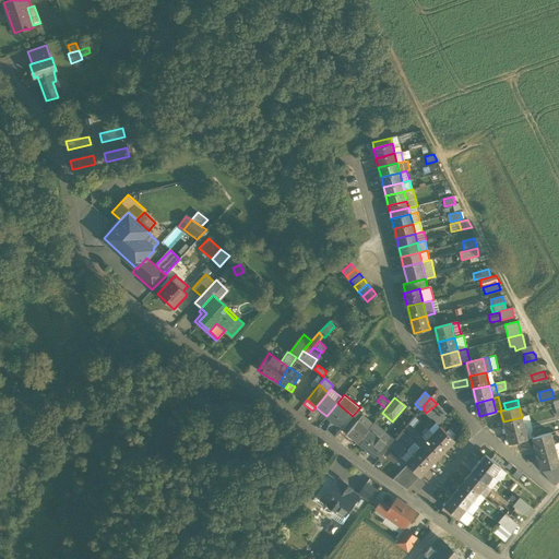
[(347,412),(337,403),(326,416),(337,425),(347,412)]
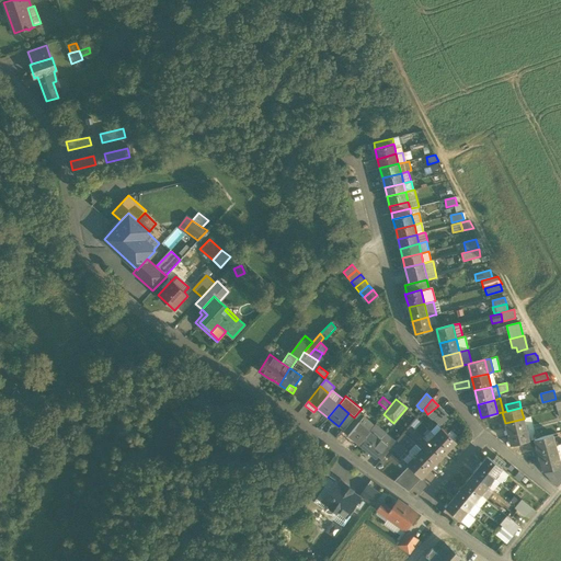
[(427,414),(432,420),(433,419),(443,410),(438,405),(427,414)]
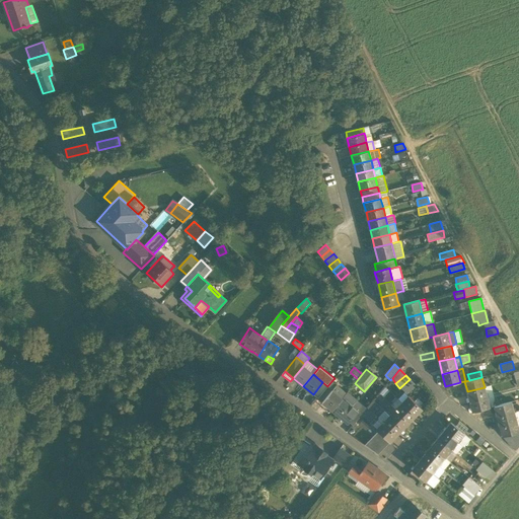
[(417,385),(410,379),(400,387),(404,392),(406,393),(417,385)]
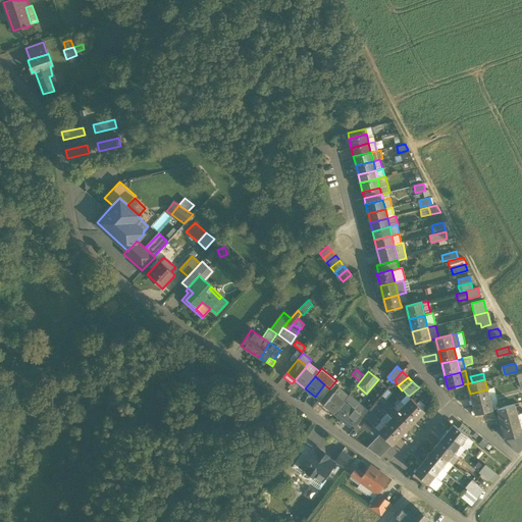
[(333,383),(329,388),(333,393),(338,387),(333,383)]
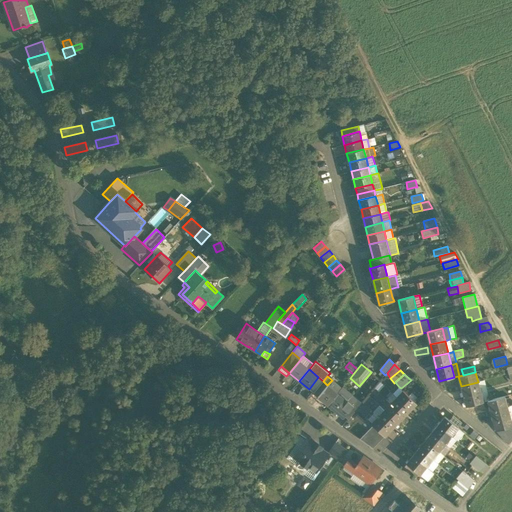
[(309,389),(313,393),(323,381),(318,377),(309,389)]
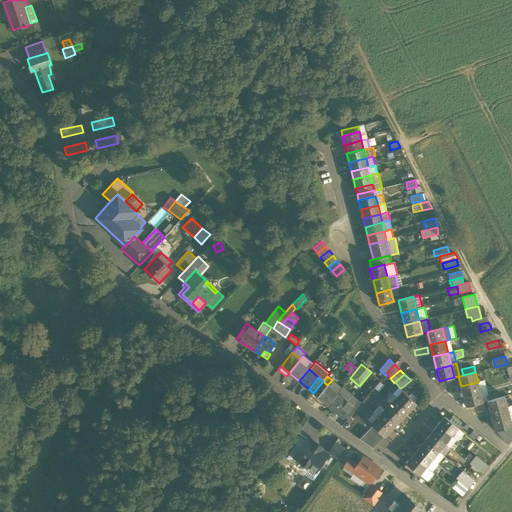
[(342,388),(332,380),(327,385),(337,393),(342,388)]
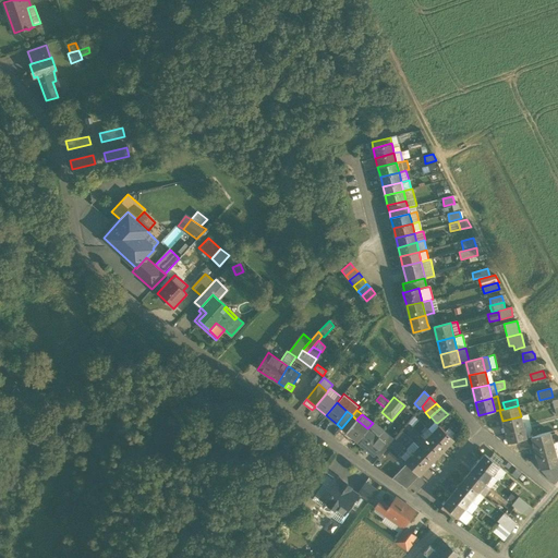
[(528,414),(521,416),(523,426),(531,425),(528,414)]
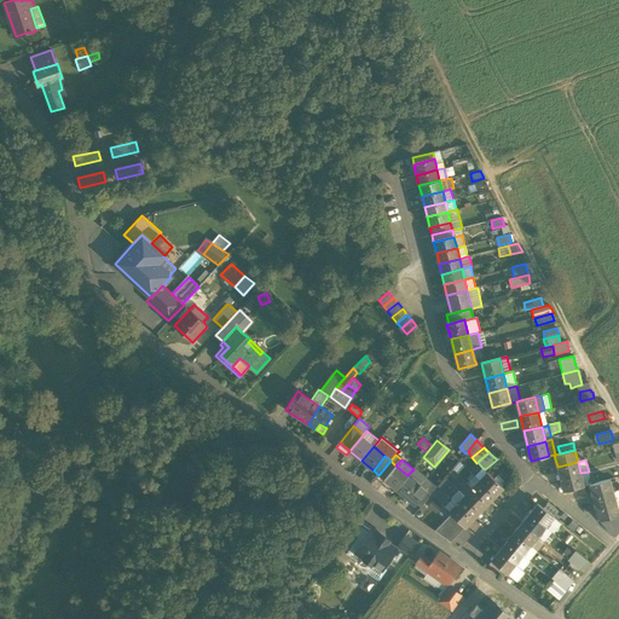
[(395,466),(391,461),(379,475),(385,479),(395,466)]
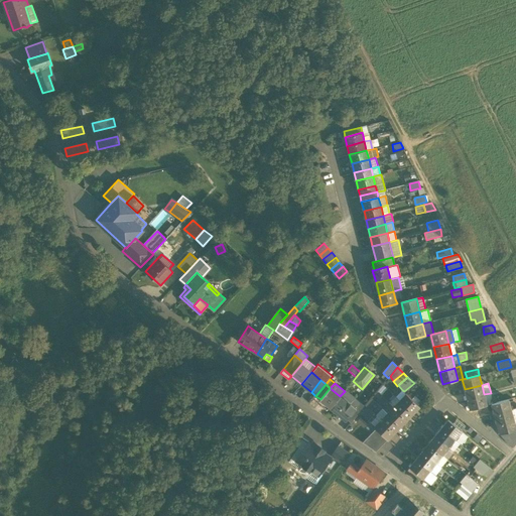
[(383,384),(377,391),(381,395),(387,388),(383,384)]
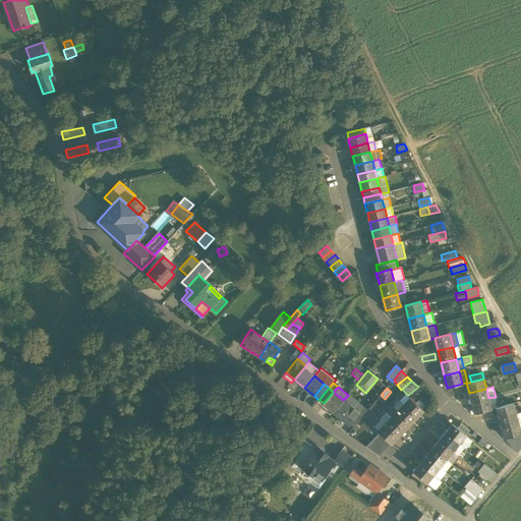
[(469,404),(471,403),(488,398),(486,389),(469,393),(471,400),(468,401),(469,404)]
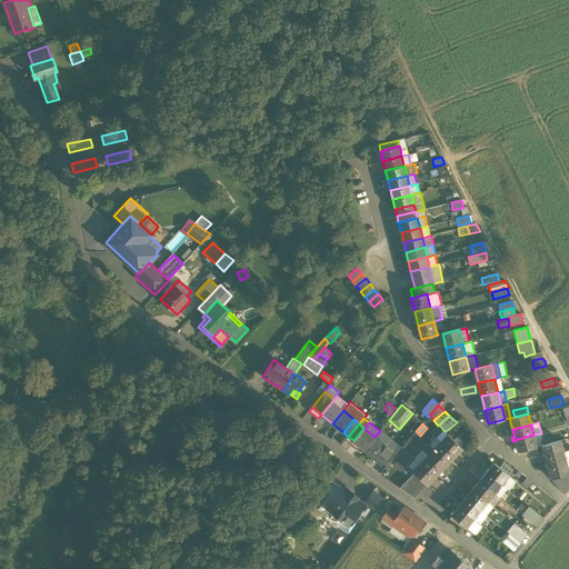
[(352,441),(363,450),(375,437),(363,428),(353,440),(352,441)]
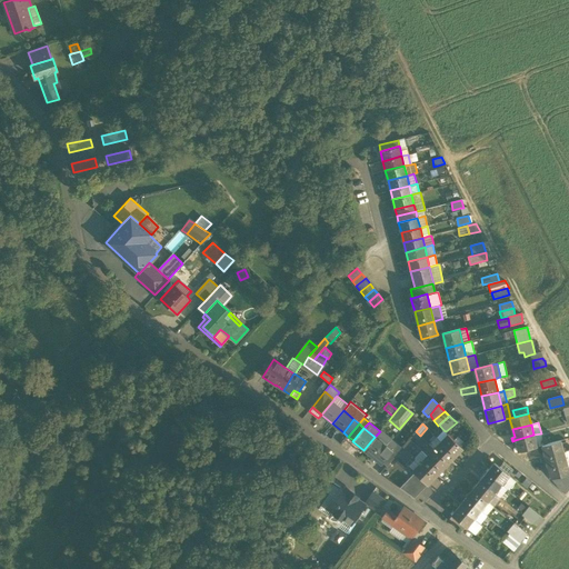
[(440,441),(448,433),(446,431),(443,430),(437,437),(440,441)]
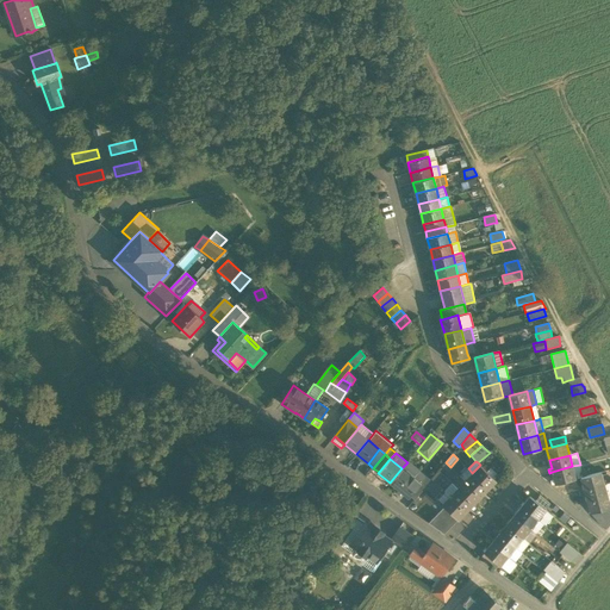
[(402,468),(414,478),(419,483),(425,478),(408,462),(402,468)]
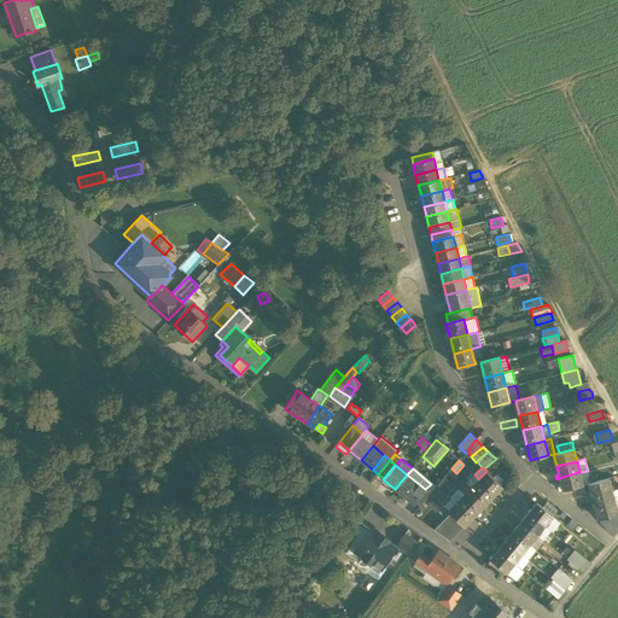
[(487,471),(478,479),(495,495),(502,487),(501,485),(493,478),(487,471)]
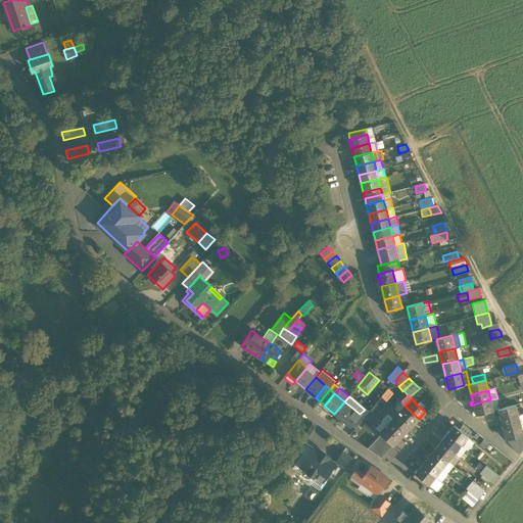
[(490,399),(493,410),(497,409),(500,409),(497,398),(490,399)]
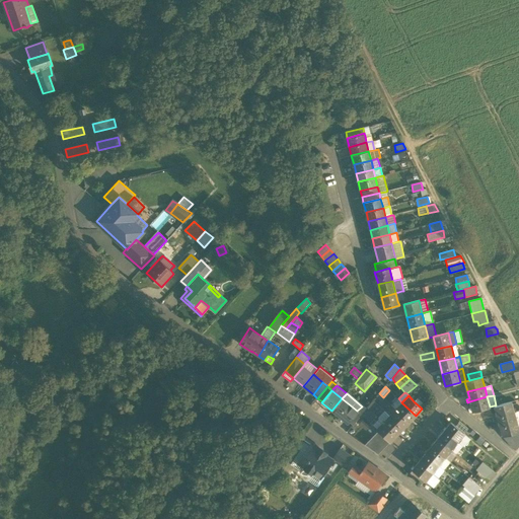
[(490,406),(487,396),(469,401),(471,408),(468,409),(469,412),(490,406)]
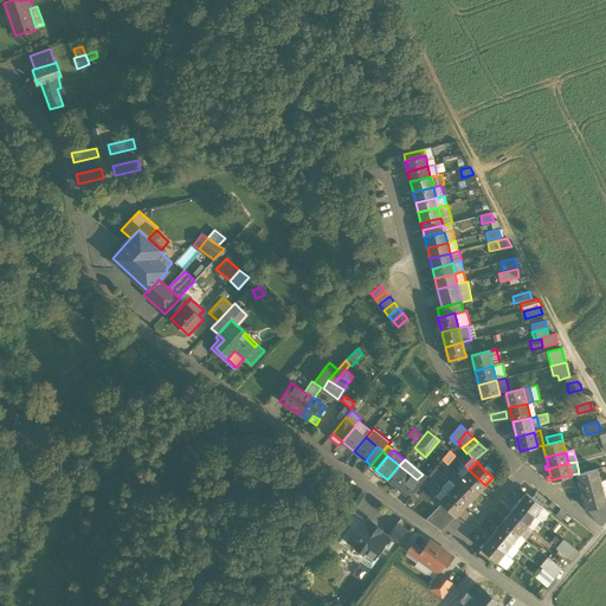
[(469,470),(465,465),(464,464),(456,472),(457,472),(462,477),(469,470)]
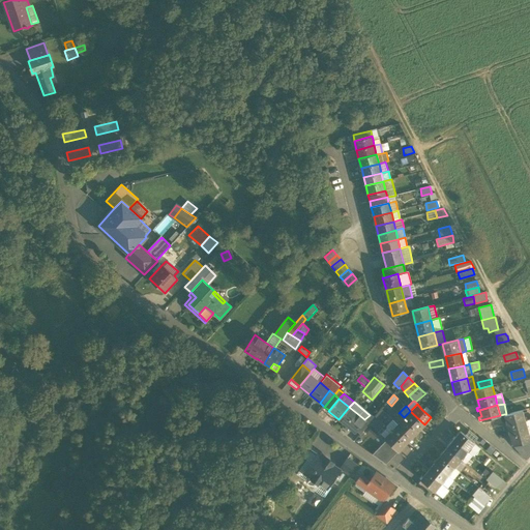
[(427,406),(422,410),(430,416),(433,412),(427,406)]
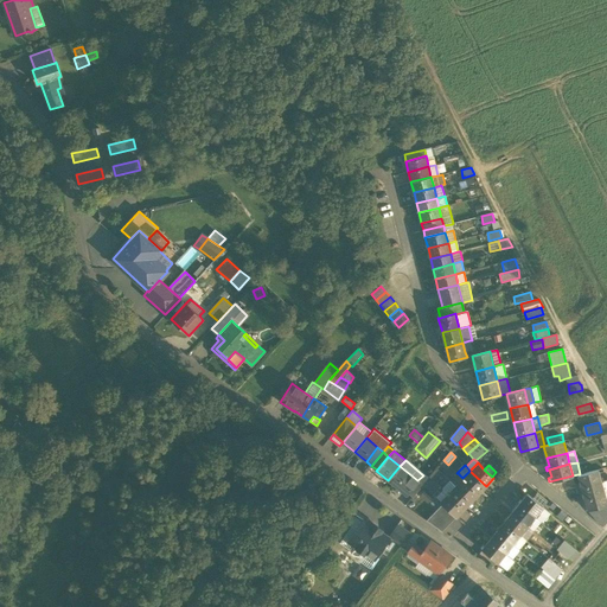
[(396,487),(400,490),(411,475),(400,466),(388,480),(396,487)]
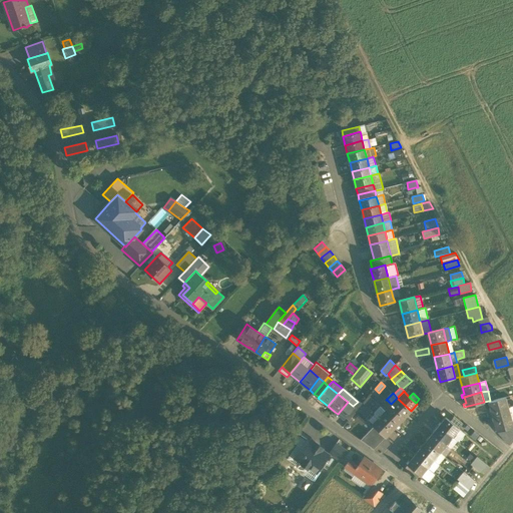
[(364,403),(366,406),(373,399),(370,396),(364,403)]
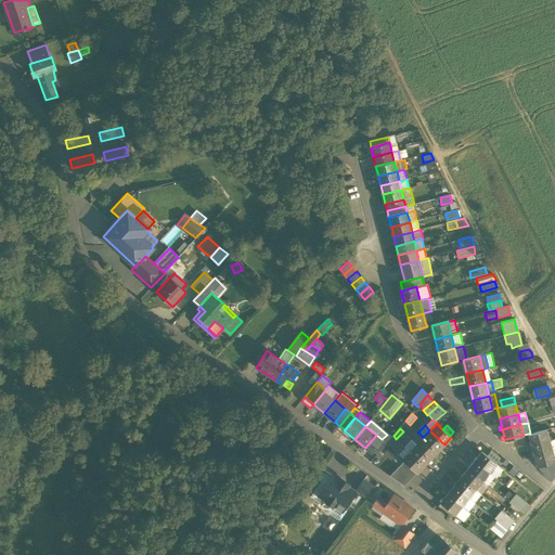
[(528,434),(531,444),(550,440),(546,429),(530,434),(528,434)]
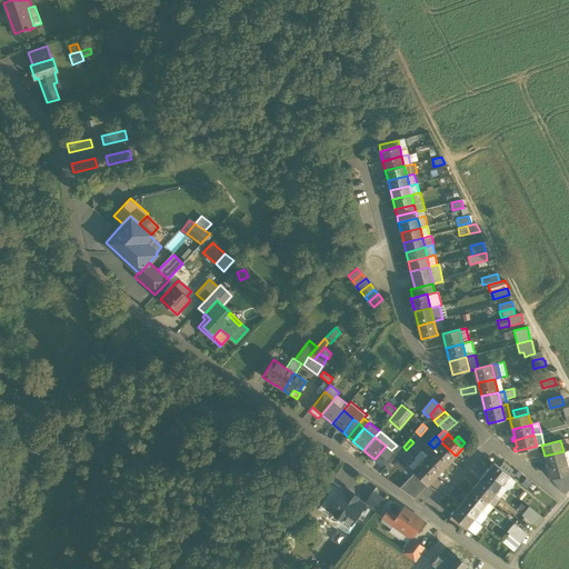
[(448,462),(456,456),(440,441),(433,448),(448,462)]
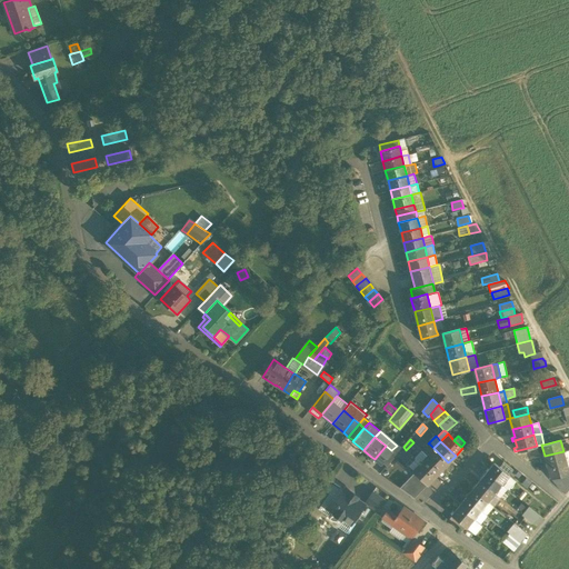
[(427,456),(433,448),(429,443),(421,451),(427,456)]
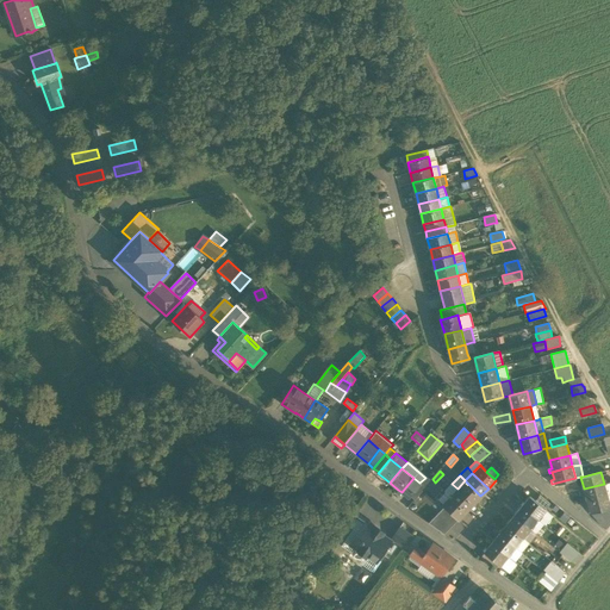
[(419,483),(414,478),(402,492),(408,498),(410,496),(415,499),(430,481),(425,478),(419,483)]
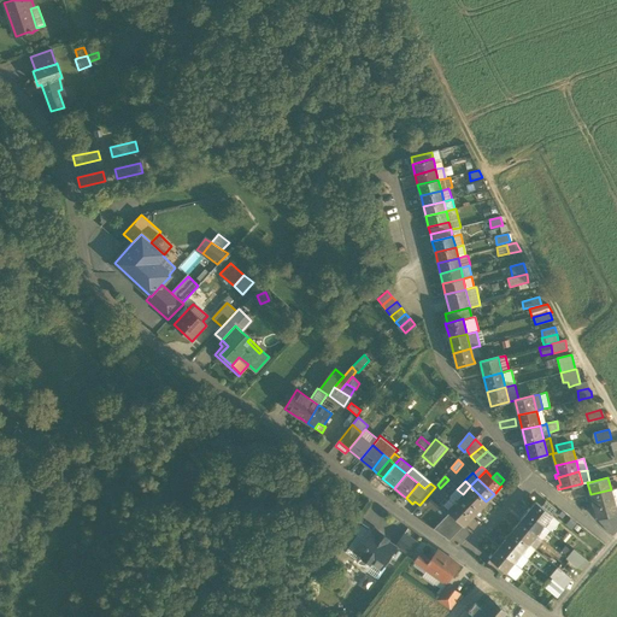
[(479,510),(486,501),(470,486),(463,494),(479,510)]
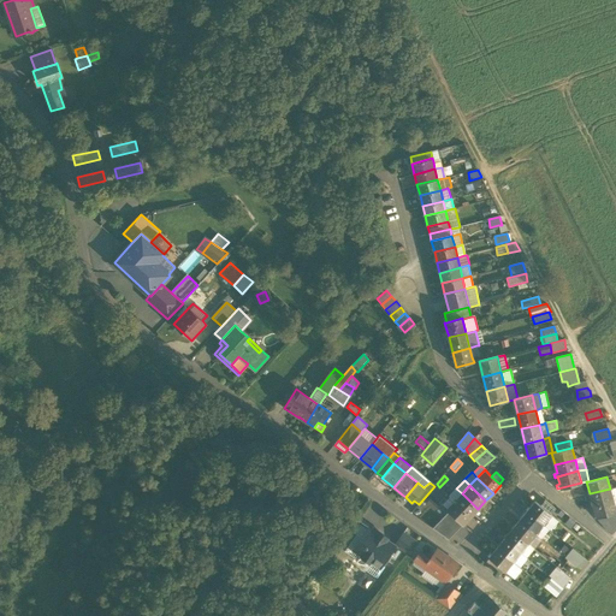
[(462,493),(456,489),(456,487),(449,495),(449,496),(455,501),(462,493)]
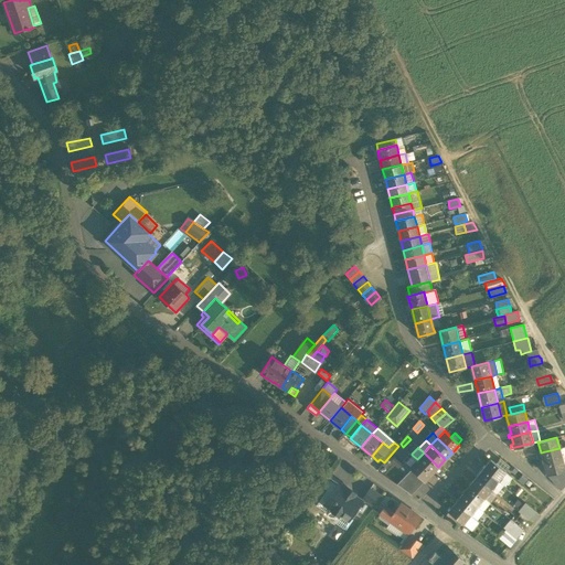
[(544,464),(562,458),(560,448),(541,452),(544,464)]
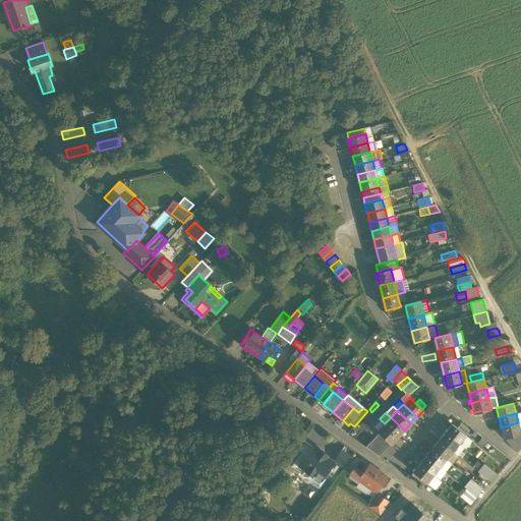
[(401,433),(404,430),(391,417),(385,423),(398,437),(401,433)]
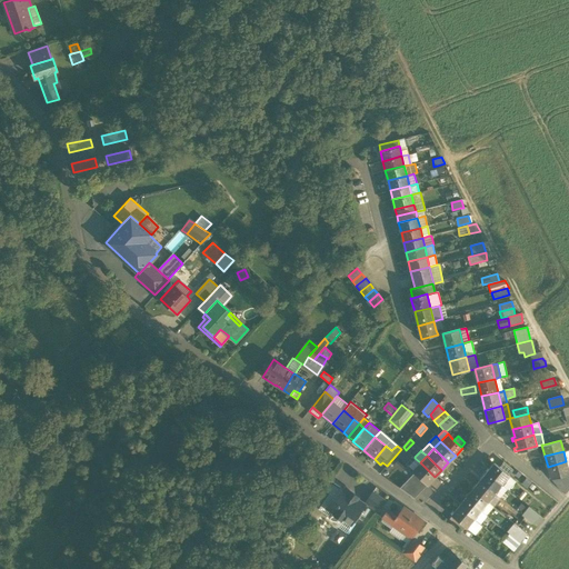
[(435,477),(420,462),(415,458),(408,466),(412,470),(415,472),(427,485),(435,477)]
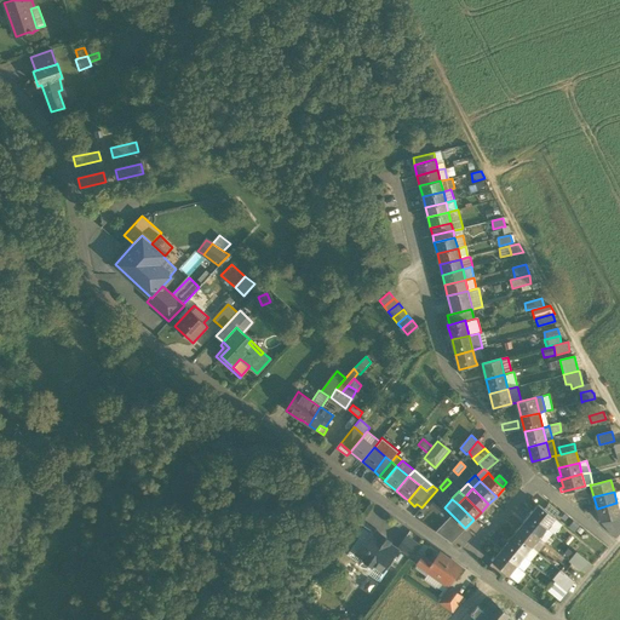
[(434,500),(429,505),(436,514),(442,507),(434,500)]
